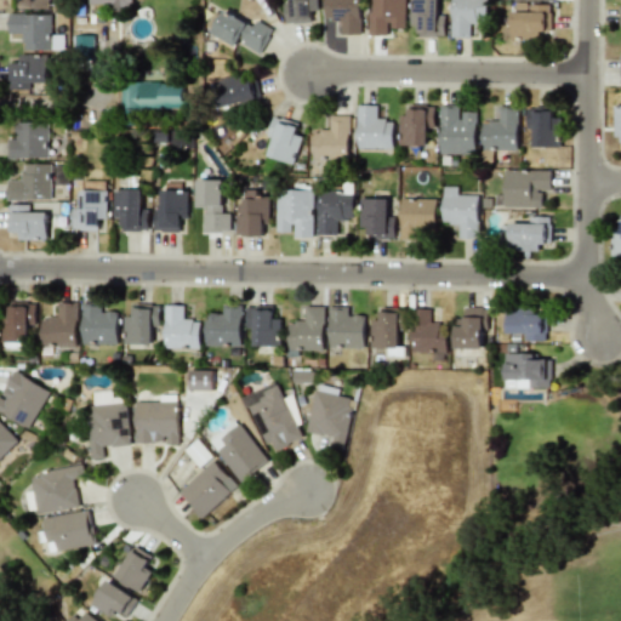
[(131,0),(89,0),(89,5),(112,5),(112,11),(131,11),(131,0)]
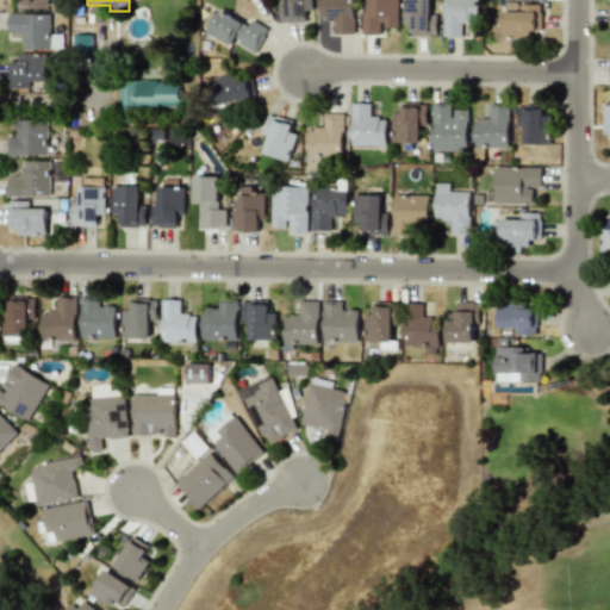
[(284,0),(285,2),(279,2),(279,23),(305,22),(304,11),(312,11),(311,0),(284,0)]
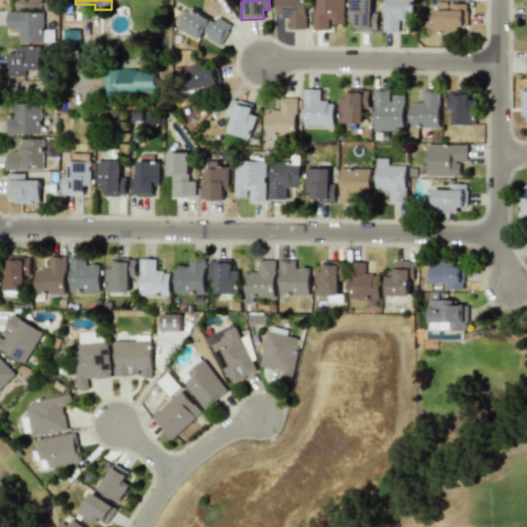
[(305,0),(275,0),(275,16),(288,16),(288,30),(306,29),(305,0)]
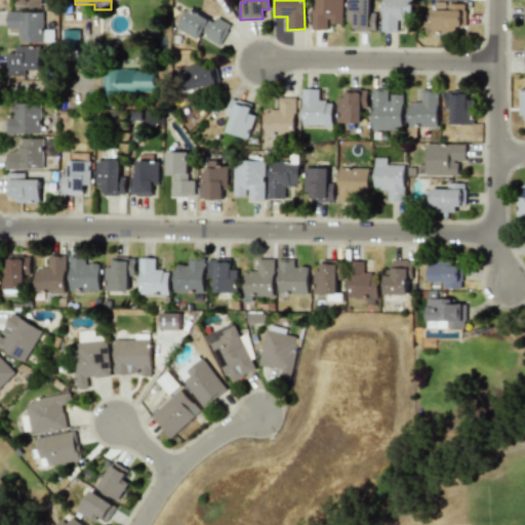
[(342,0),(311,0),(311,30),(327,30),(327,24),(342,25),(342,0)]
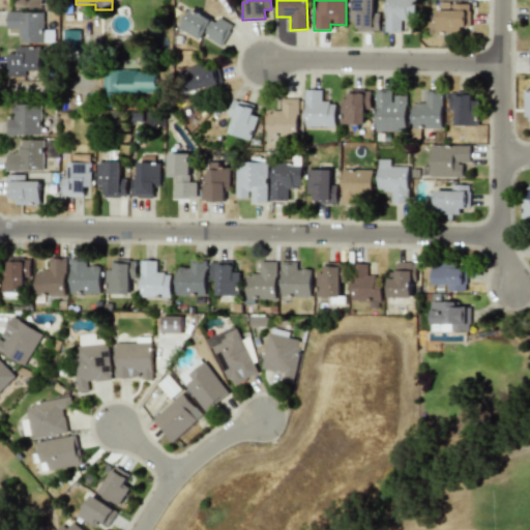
[(350,0),(350,22),(357,22),(357,32),(380,31),(379,10),(374,10),(374,0),(350,0)]
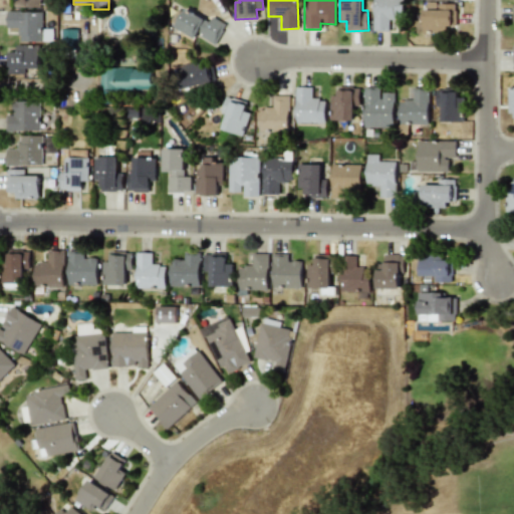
[(389,31),(389,18),(403,18),(403,0),(372,0),(372,31),(389,31)]
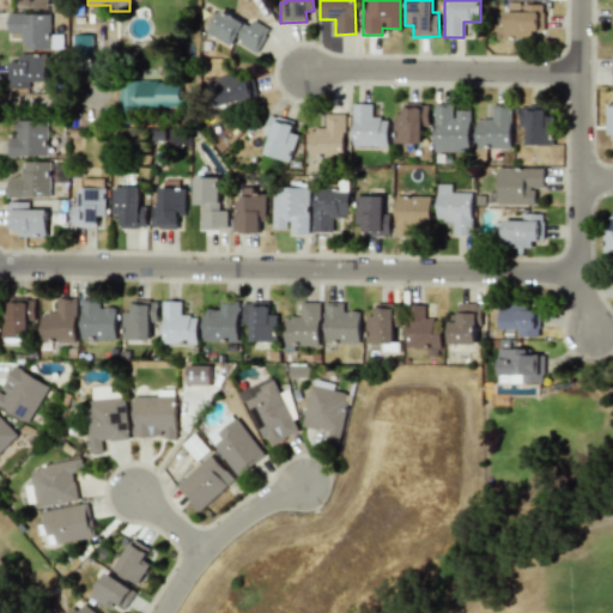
[(505,37),(534,37),(534,31),(544,31),(544,4),(505,4),(505,37)]
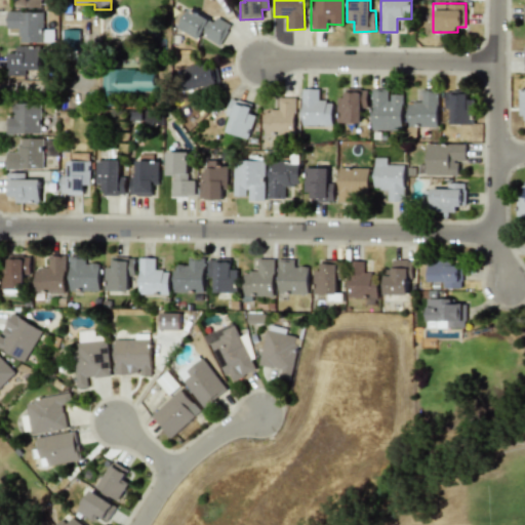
[(218,44),(230,24),(216,16),(213,22),(189,9),(178,30),(198,40),(201,35),(218,44)]
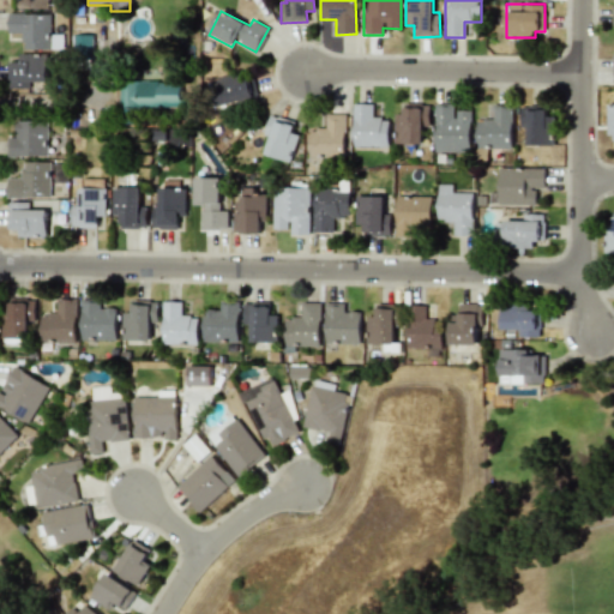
[(8,13),(7,32),(22,32),(20,49),(49,49),(50,14),(8,13)]
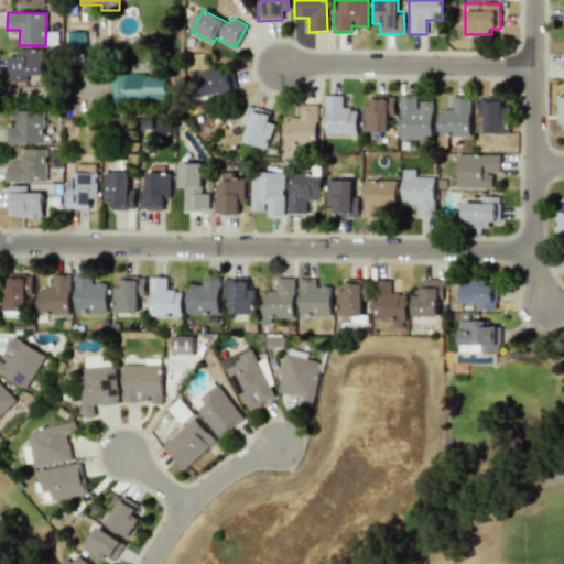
[(43,50),(18,51),(18,57),(7,57),(7,76),(43,75),(43,50)]
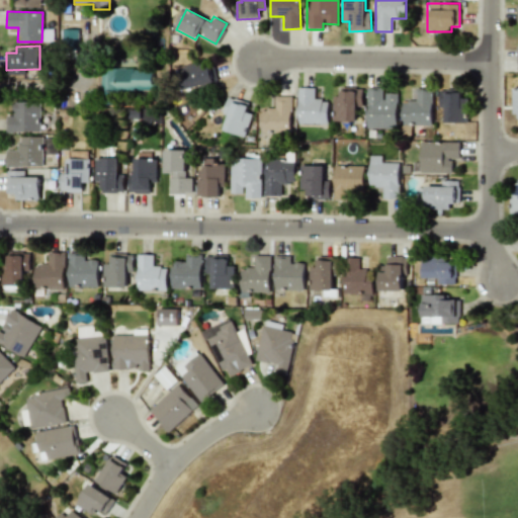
[(179,66),(179,89),(212,88),(211,65),(179,66)]
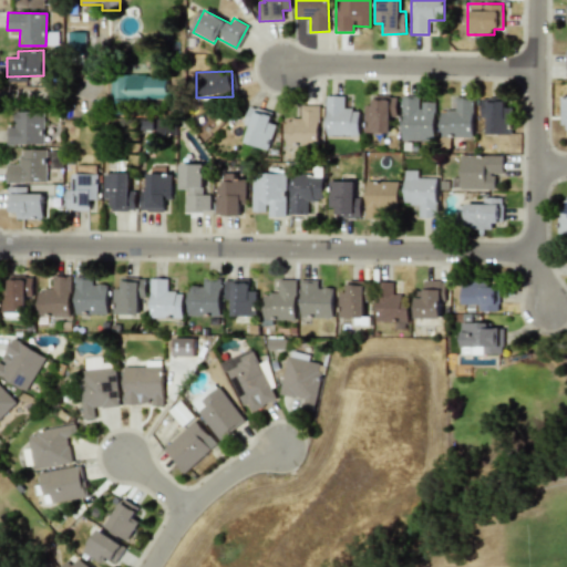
[(110,98),(172,99),(172,92),(166,92),(166,75),(111,74),(110,98)]
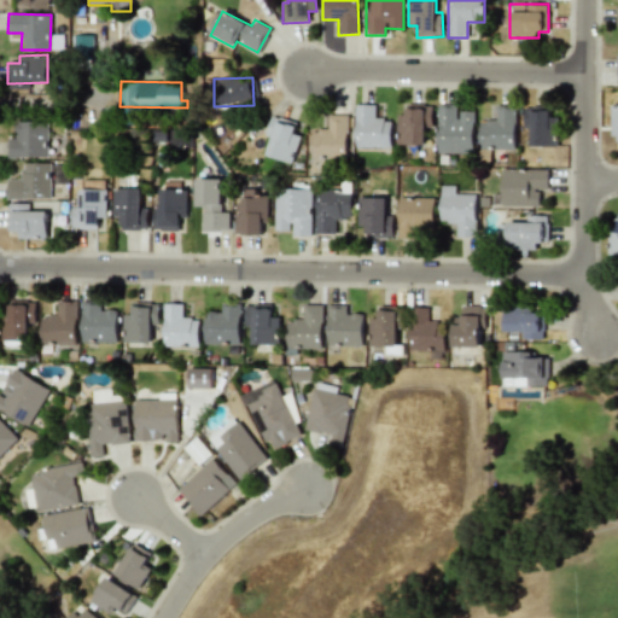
[(355,147),(391,147),(391,120),(374,120),(375,105),(356,104),(355,147)]
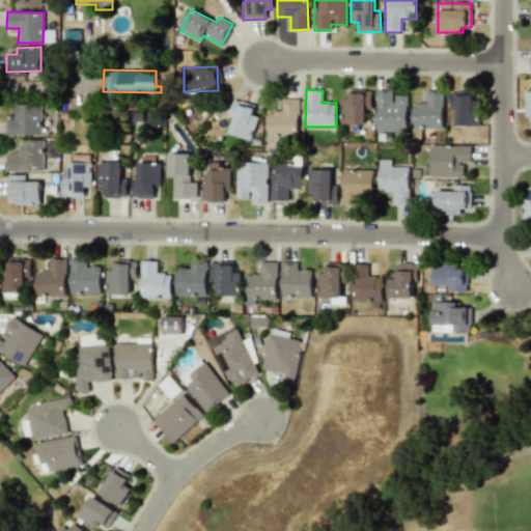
[(341,124),(365,124),(365,108),(371,108),(371,90),(348,90),(348,99),(341,99),(341,124)]
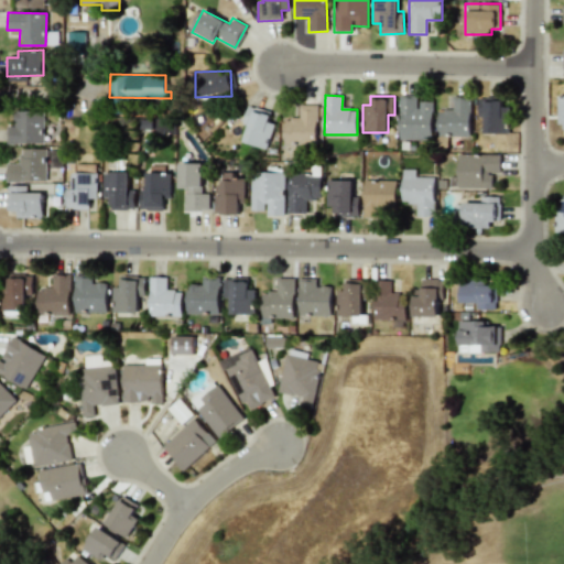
[(399,140),(432,140),(432,101),(416,101),(416,96),(399,96),(399,140)]
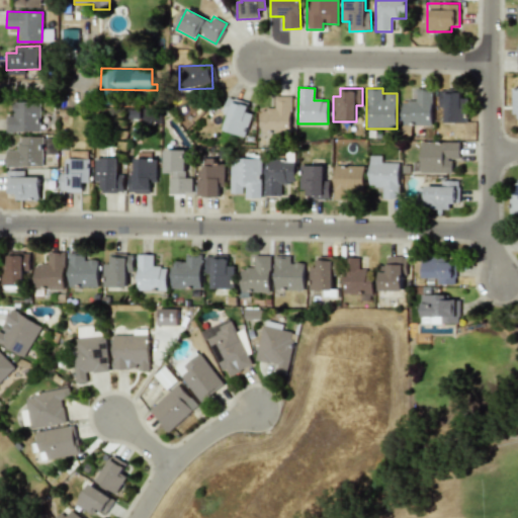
[(401,124),(431,124),(431,89),(416,89),(416,101),(402,101),(401,124)]
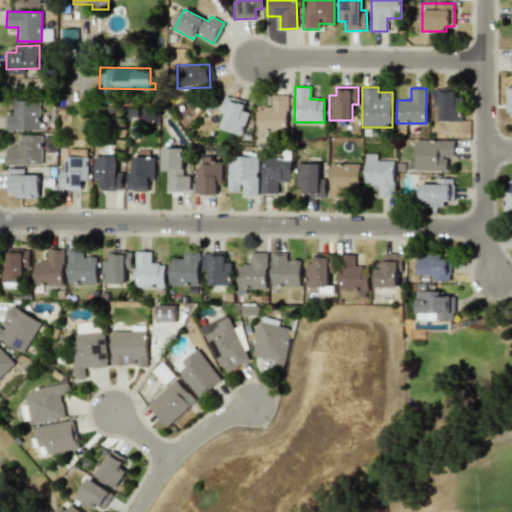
[(439,107),(439,121),(461,122),(462,97),(454,96),(454,89),(433,88),(433,106),(439,107)]
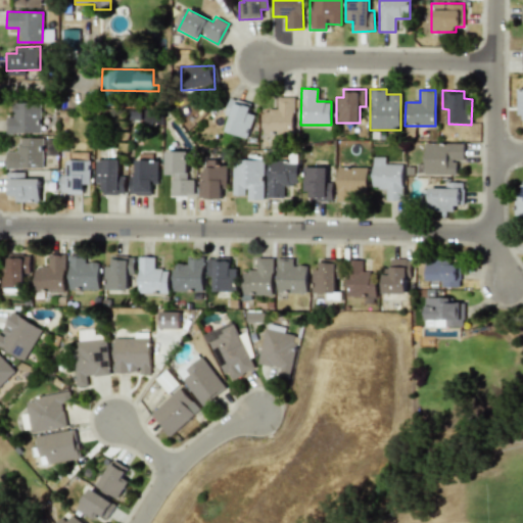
[(230,116),(225,131),(246,139),(255,115),(248,113),(251,104),(230,97),(224,114),(230,116)]
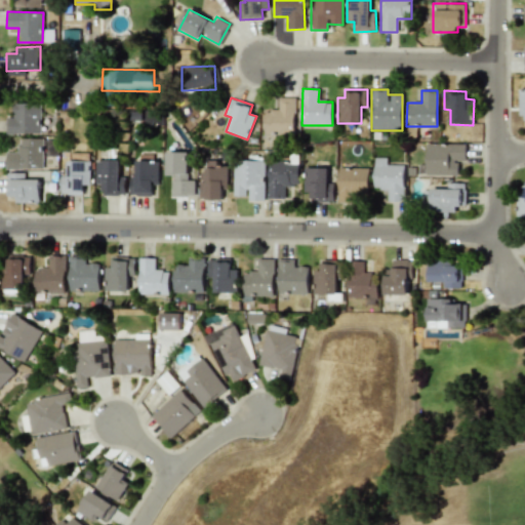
[(279,110),(265,110),(264,133),(294,134),(295,98),(279,98),(279,110)]
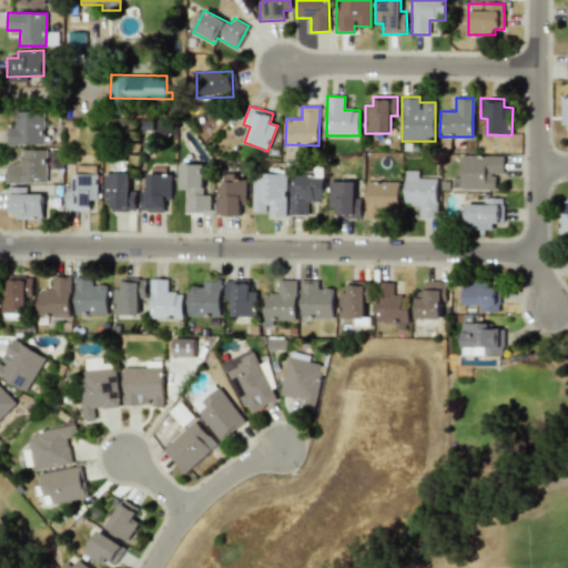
[(43,145),(43,112),(14,112),(14,128),(6,127),(6,144),(43,145)]
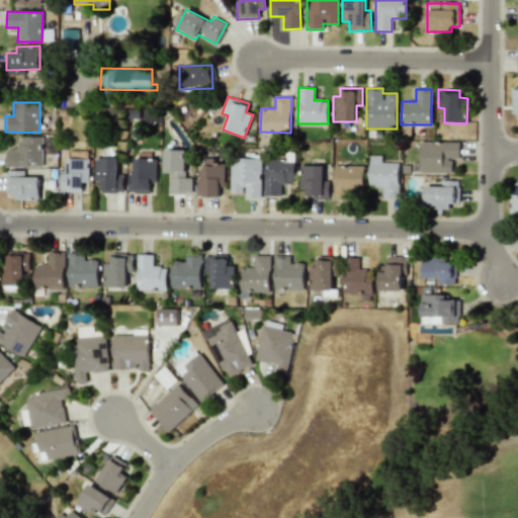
[(5,167),(42,167),(42,155),(57,154),(57,139),(42,139),(42,137),(18,137),(18,150),(5,150),(5,167)]
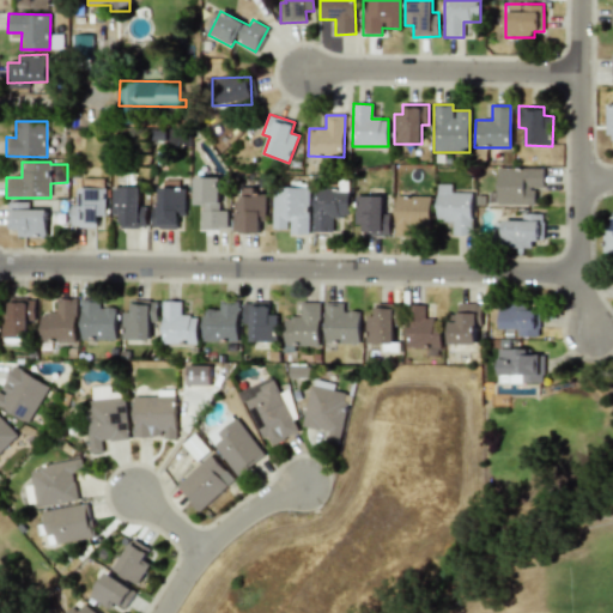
[(542,168),(497,169),(498,205),(535,205),(534,188),(544,187),(542,168)]
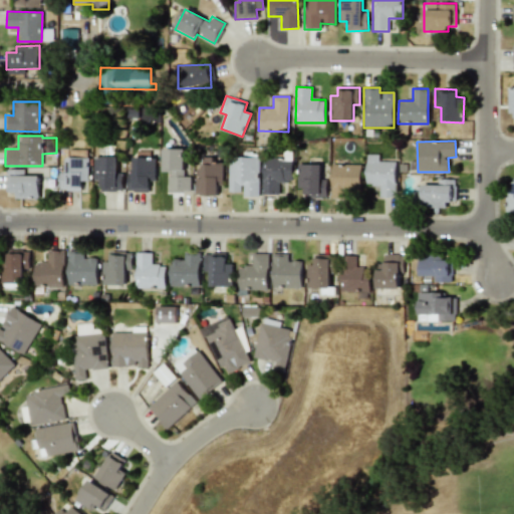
[(163,172),(169,172),(169,192),(190,193),(190,177),(185,177),(185,149),(164,149),(163,172)]
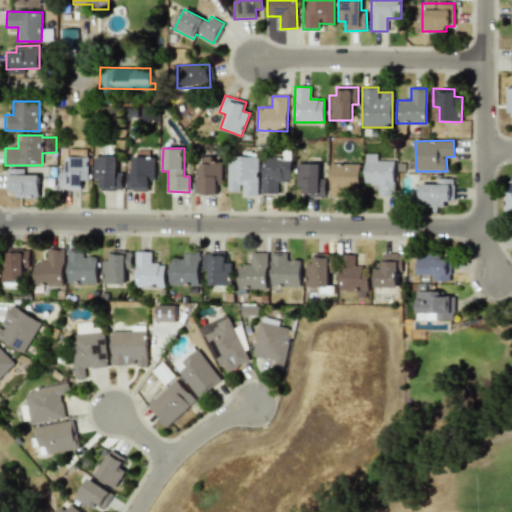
[(291,182),(292,155),(263,154),(261,193),(278,194),(279,181),(291,182)]
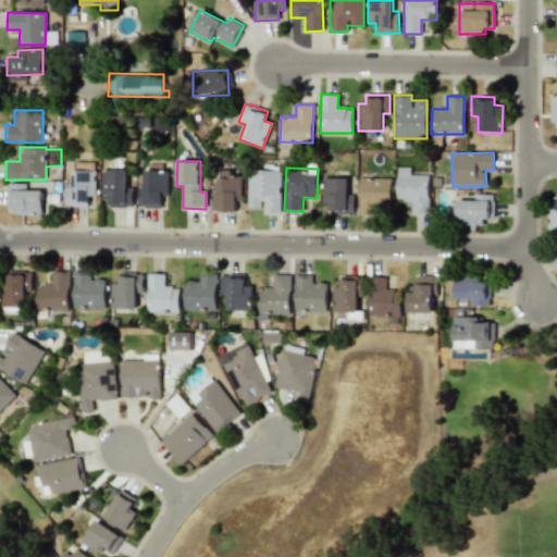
[(428,214),(429,175),(410,174),(410,168),(397,168),(396,199),(411,199),(411,213),(428,214)]
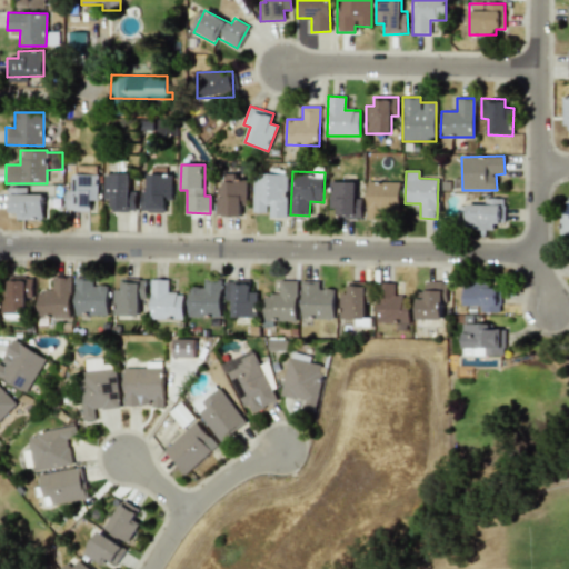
[(129,173),(105,175),(105,200),(111,200),(111,211),(136,211),(135,193),(130,193),(129,173)]
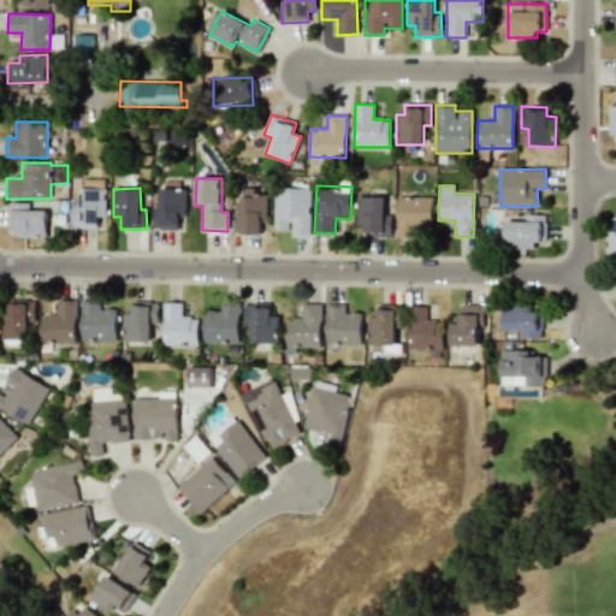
[(236,234),(261,235),(262,215),(267,215),(268,196),(256,196),(256,189),(236,188),(236,234)]
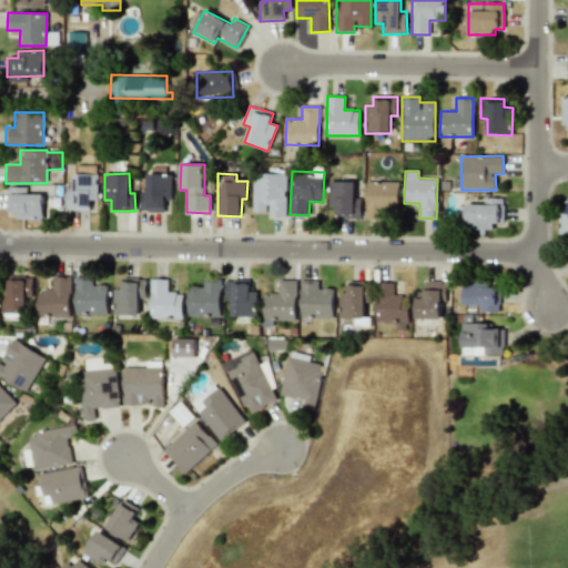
[(286,173),(253,173),(253,212),(269,212),(269,217),(287,217),(286,173)]
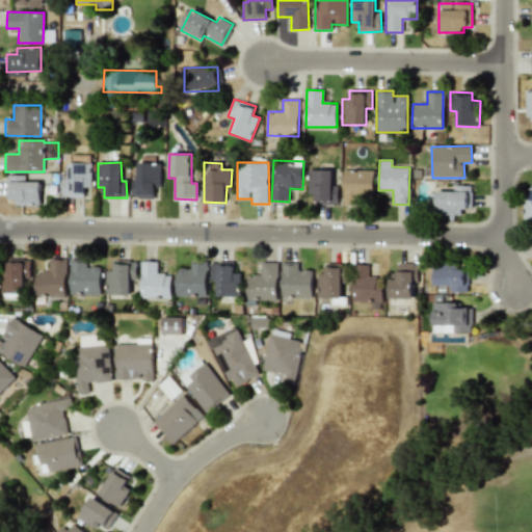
[(91,188),(91,163),(69,163),(68,179),(61,179),(61,196),(84,197),(84,188),(91,188)]
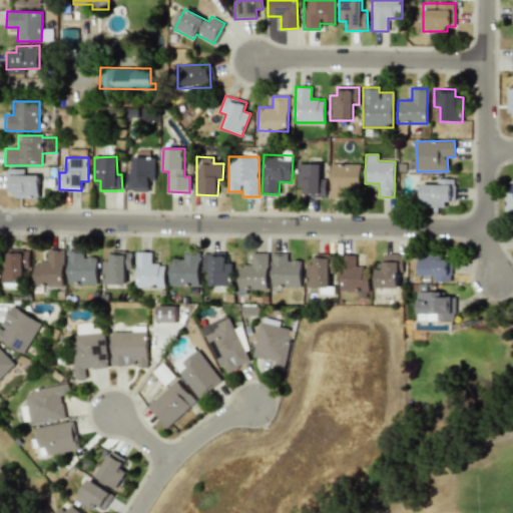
[(148,191),(149,177),(155,177),(155,157),(132,157),(132,173),(127,173),(126,190),(148,191)]
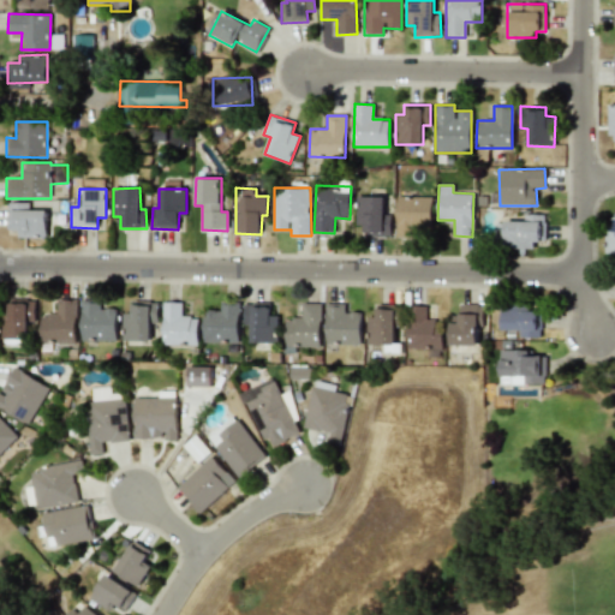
[(431,197),(396,197),(396,237),(417,237),(417,227),(431,228),(431,197)]
